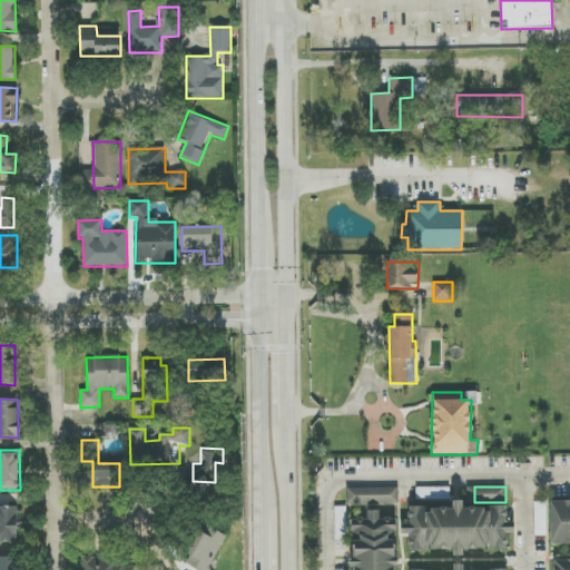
[(399,504),(399,488),(347,489),(347,505),(399,504)]
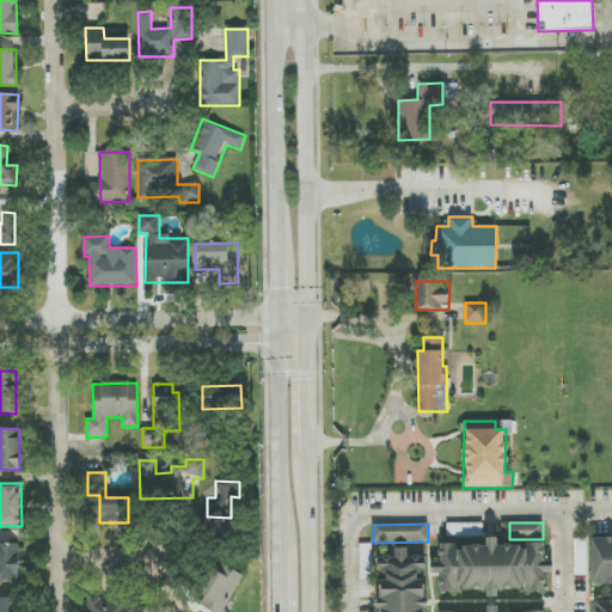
[(440,592),(487,589),(487,598),(497,597),(497,589),(525,588),(525,592),(544,591),(544,574),(552,573),(552,561),(544,562),(543,544),(496,545),(496,538),(485,538),(485,544),(439,546),(439,562),(430,563),(430,574),(439,574),(440,592)]
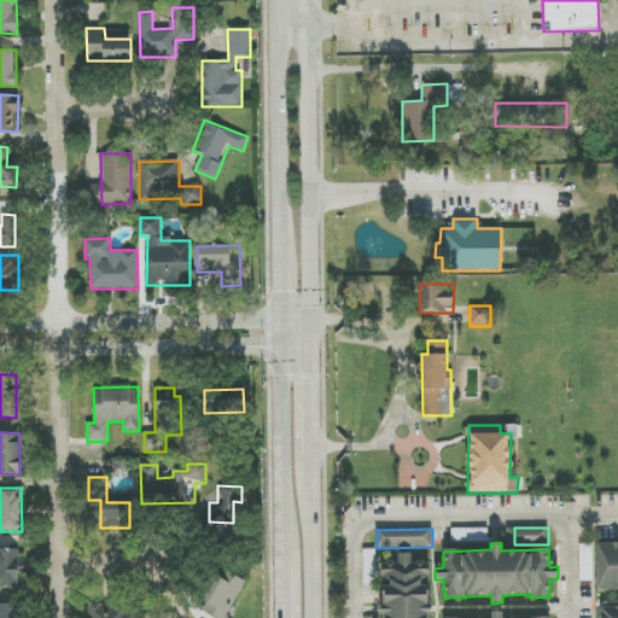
[(592,582),(593,544),(579,544),(579,582),(592,582)]
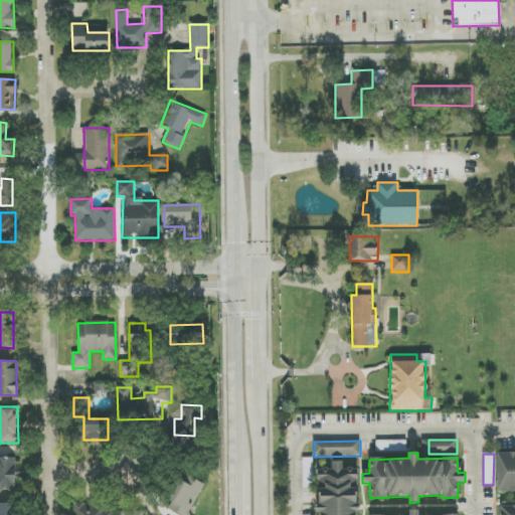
[(0,490),(16,490),(15,458),(0,458),(0,490)]
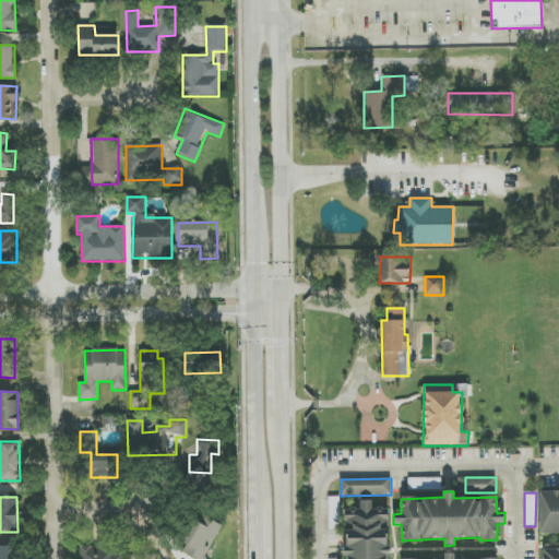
[(329,530),(340,530),(340,497),(329,498),(329,530)]
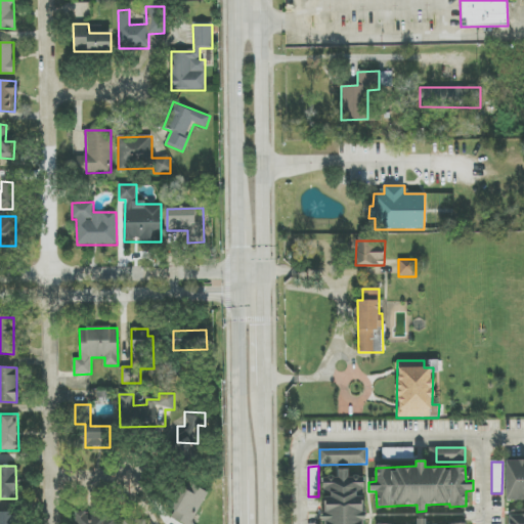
[(323,477),(323,523),(363,523),(363,494),(364,494),(364,477),(349,477),(349,470),(338,470),(338,477),(323,477)]
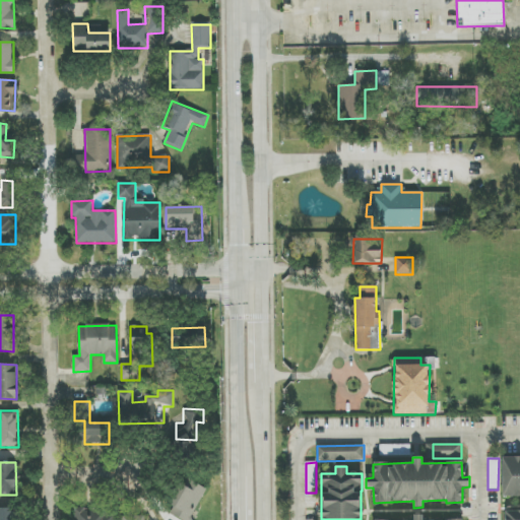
[(190,519),(206,488),(185,477),(168,515),(169,515),(166,519),(190,519)]
